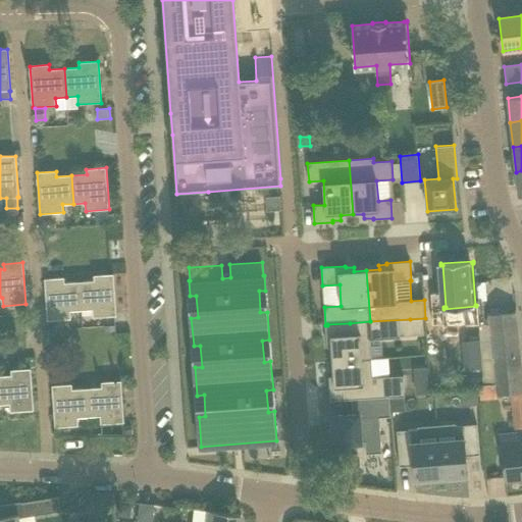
[(94,281),(80,282),(82,310),(93,309),(93,317),(116,316),(113,274),(94,276),(94,281)]
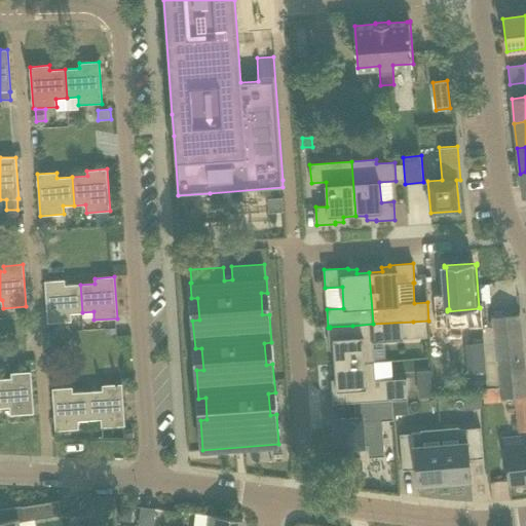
[(71,313),(82,312),(80,285),(65,286),(65,279),(45,282),(48,323),(71,322),(71,313)]
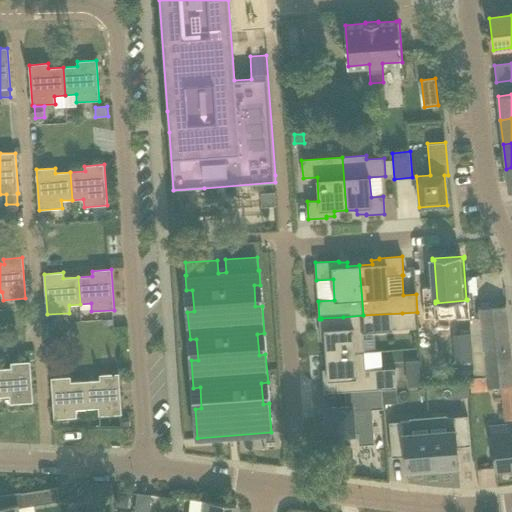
[(26,303),(18,303),(19,312),(27,312),(26,303)]
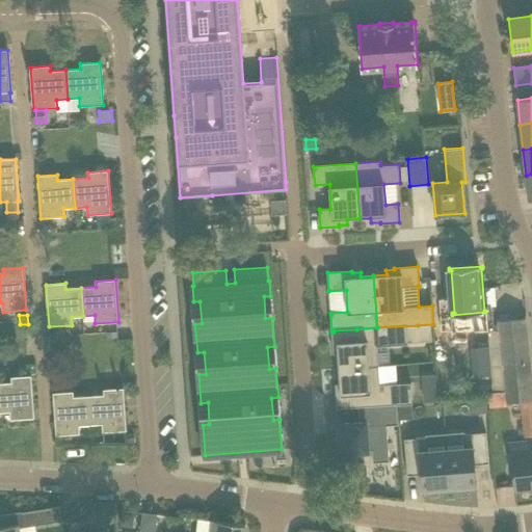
[(521,401),(531,399),(531,384),(526,318),(497,321),(497,324),(487,325),(493,392),(487,393),(488,407),(507,405),(507,402),(521,401)]
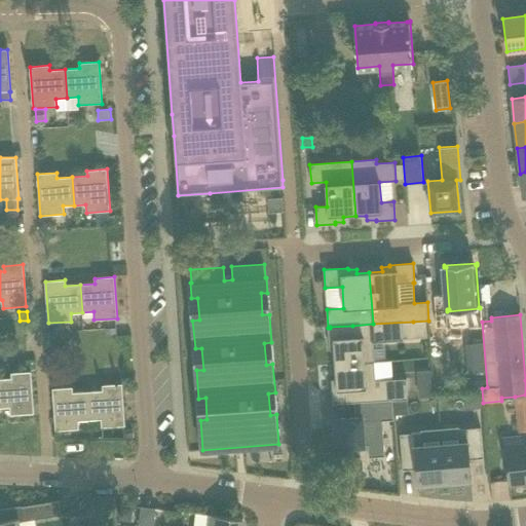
[(403,341),(403,337),(414,336),(413,322),(373,324),(352,326),(353,337),(331,339),(331,349),(334,349),(335,365),(374,362),(373,343),(403,341)]
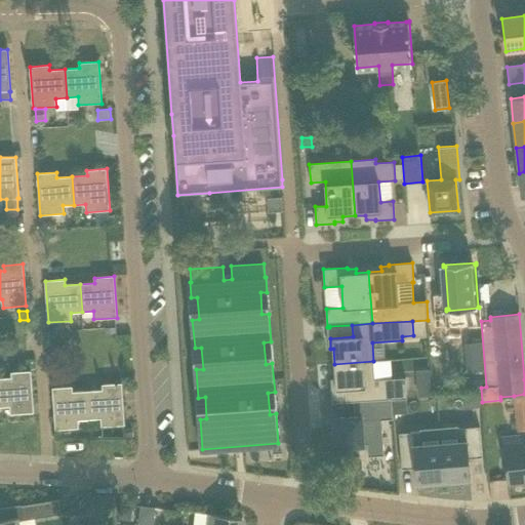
[(356,389),(357,402),(391,400),(406,398),(405,377),(374,379),(373,361),(334,364),(335,378),(332,379),(333,390),(356,389)]
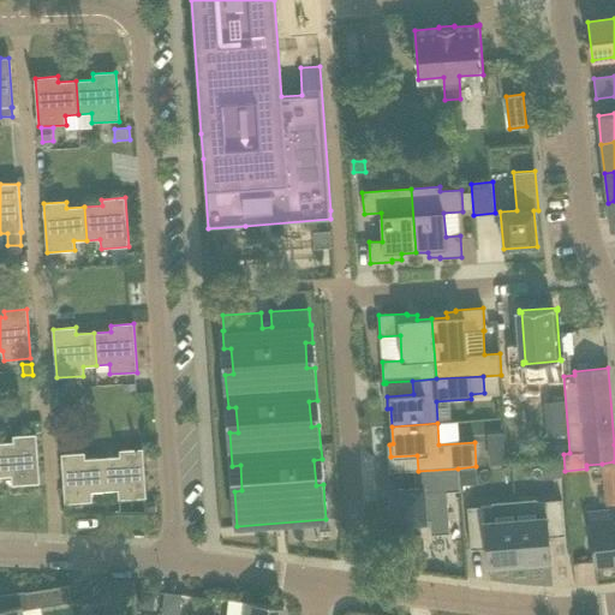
[(549,425),(550,436),(566,435),(565,424),(549,425)]
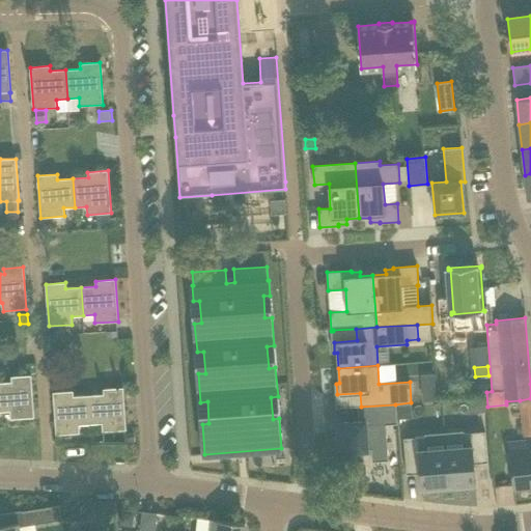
[(65,387),(64,376),(64,374),(52,374),(53,388),(65,387)]
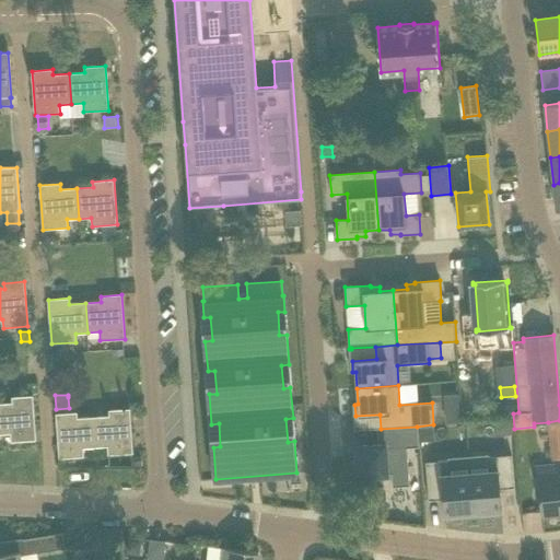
[(12,403),(0,404),(0,433),(10,433),(11,442),(36,440),(33,396),(12,397),(12,403)]
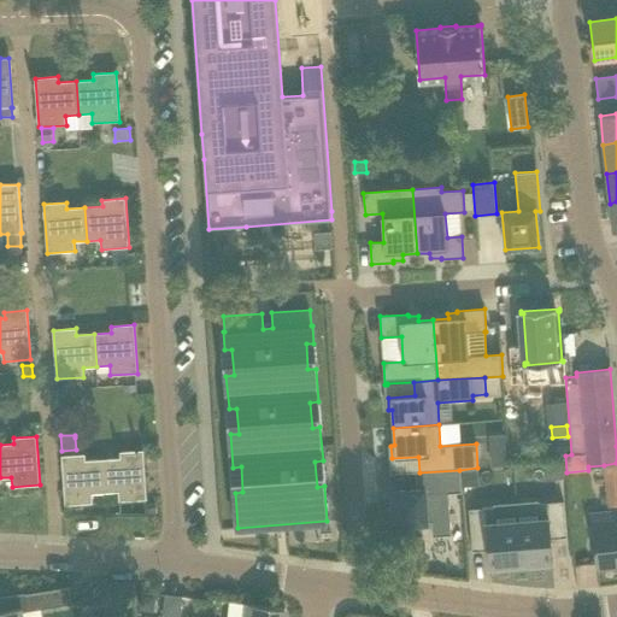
[(505,450),(491,451),(492,466),(506,465),(505,450)]
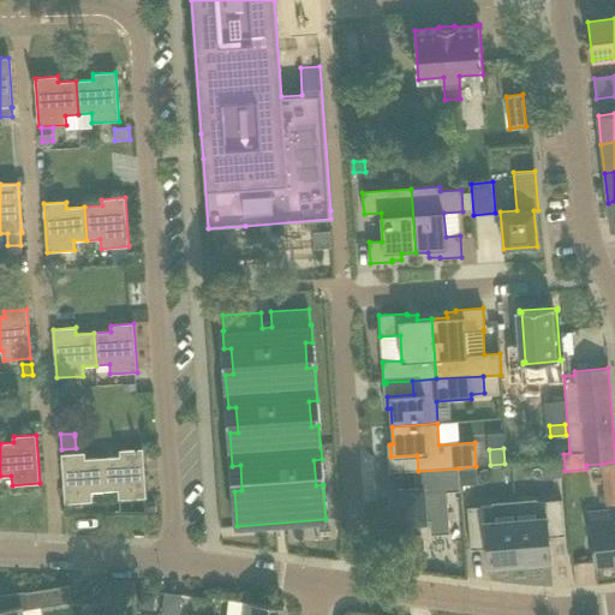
[(120,457),(106,458),(108,491),(118,490),(119,500),(147,497),(143,449),(119,451),(120,457)]
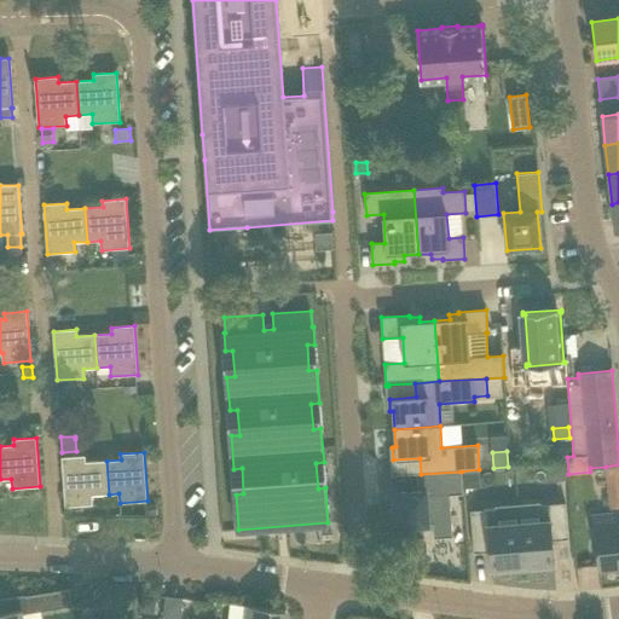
[(109,495),(106,461),(86,462),(85,456),(62,457),(65,507),(93,504),(92,495),(109,495)]
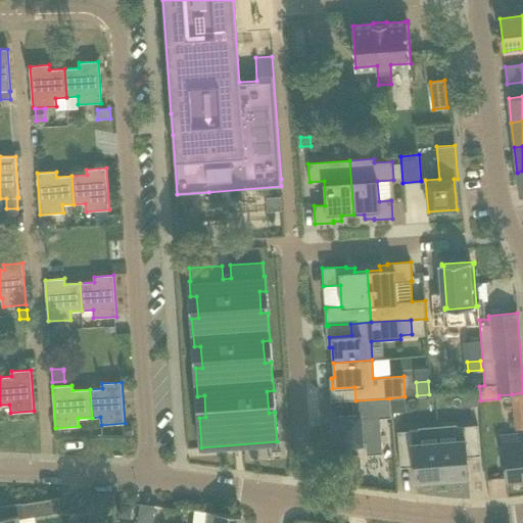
[(469,392),(470,408),(480,407),(479,391),(469,392)]
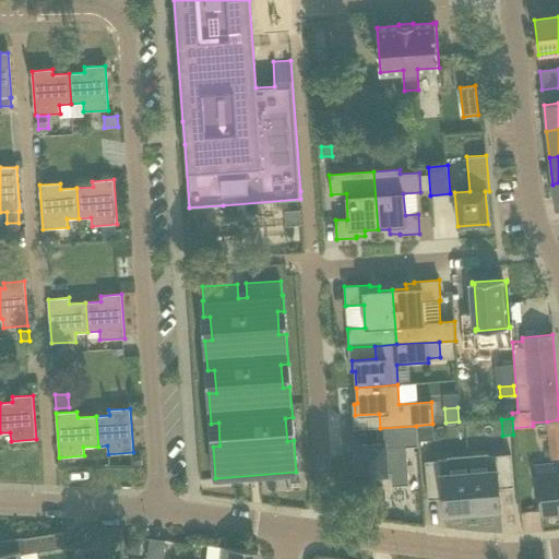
[(558,419),(547,421),(551,459),(558,458),(558,419)]
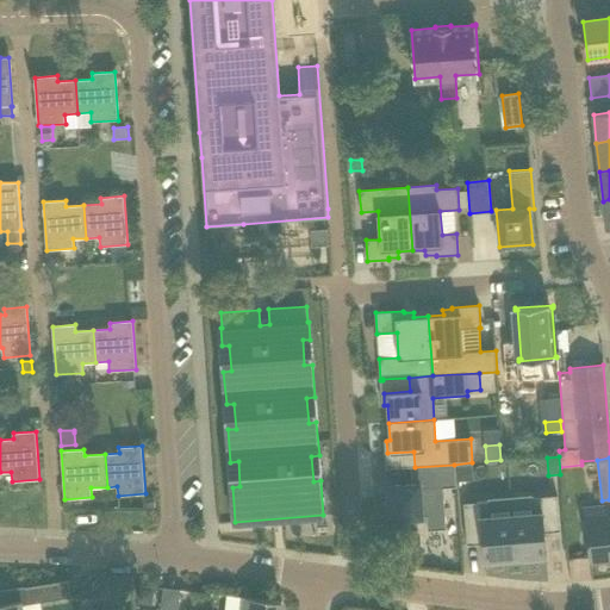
[(472,462),(454,465),(455,480),(473,479),(472,462)]
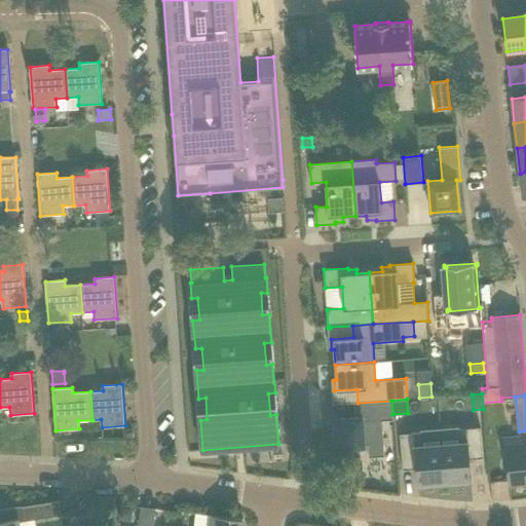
[(357,417),(335,419),(337,448),(368,446),(369,457),(384,456),(382,421),(392,420),(392,414),(391,401),(358,403),(355,403),(357,417)]
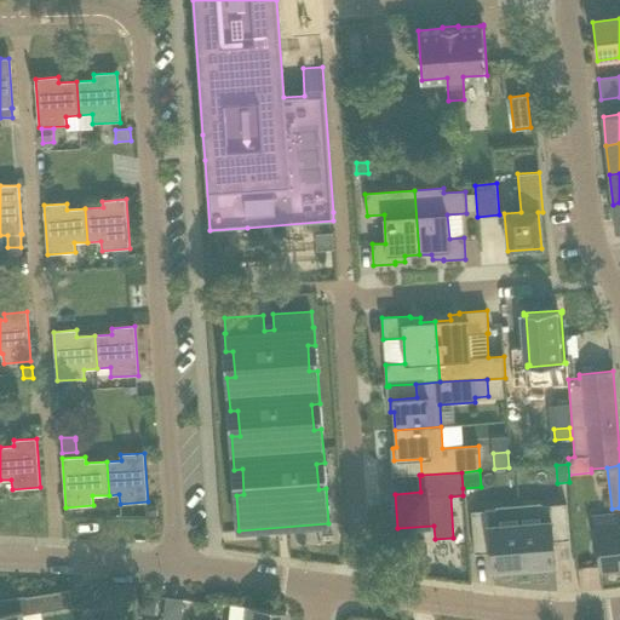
[(158,512),(156,503),(145,504),(147,514),(158,512)]
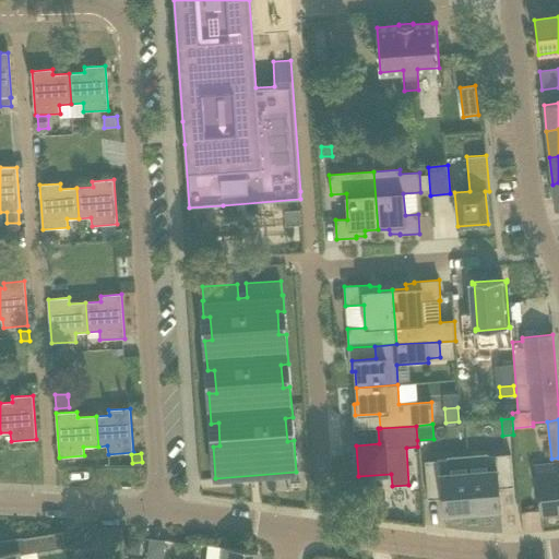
[(489,471),(468,473),(472,513),(500,511),(499,488),(513,487),(511,454),(488,456),(489,471)]
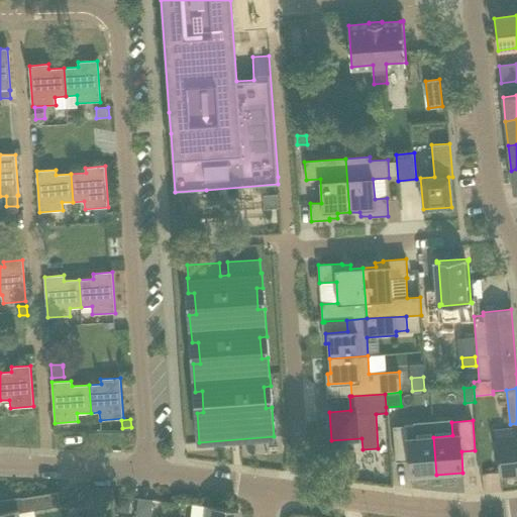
[(436,475),(433,437),(415,438),(414,424),(393,426),(396,461),(409,460),(410,477),(436,475)]
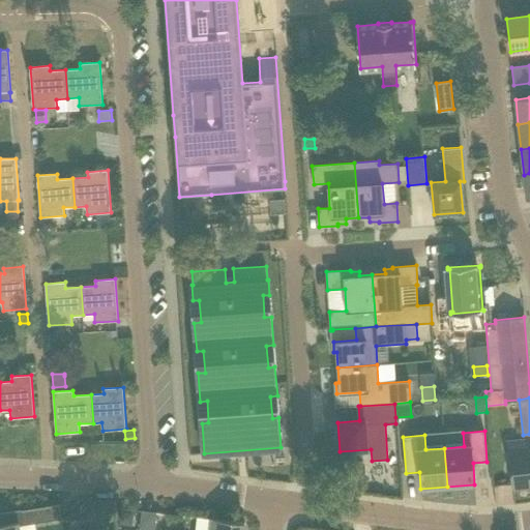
[(529,450),(529,440),(508,442),(510,455),(508,455),(512,488),(529,486),(529,450)]
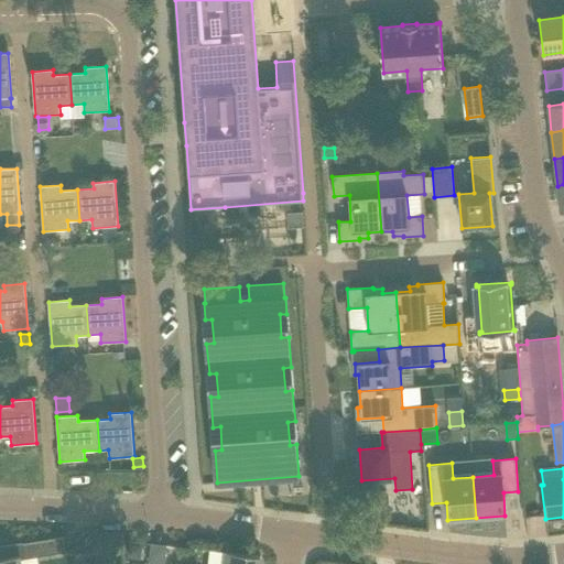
[(377,508),(378,520),(390,519),(389,511),(384,507),(377,508)]
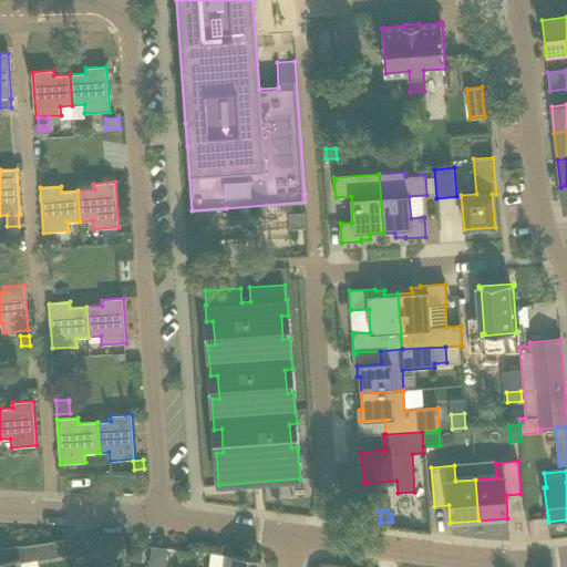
[(124,555),(117,538),(103,544),(110,560),(124,555)]
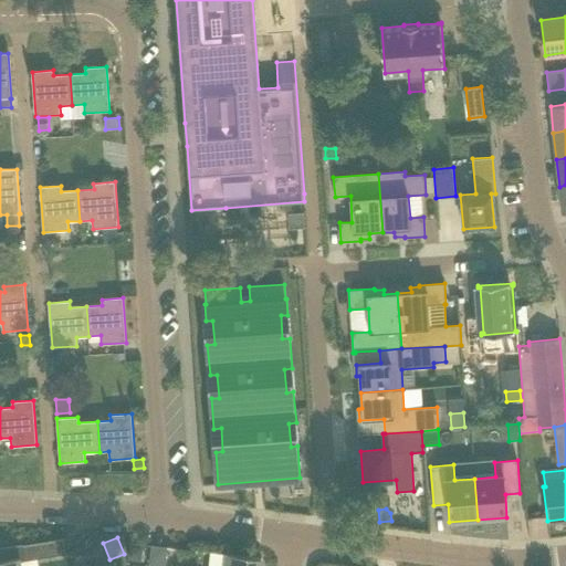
[(20,565),(20,562),(66,554),(63,540),(23,546),(22,545),(0,547),(0,565),(20,565)]
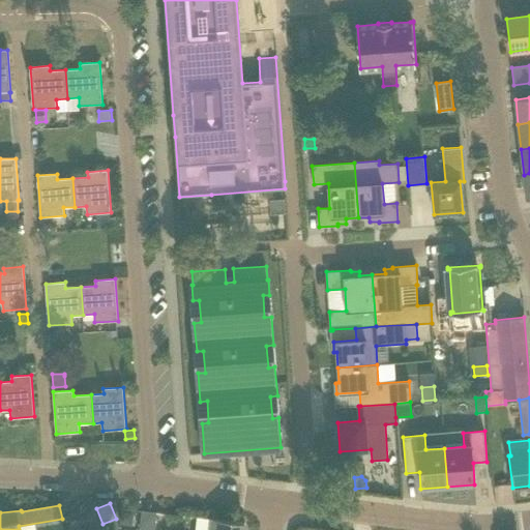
[(142,511),(139,529),(154,529),(156,512),(142,511)]
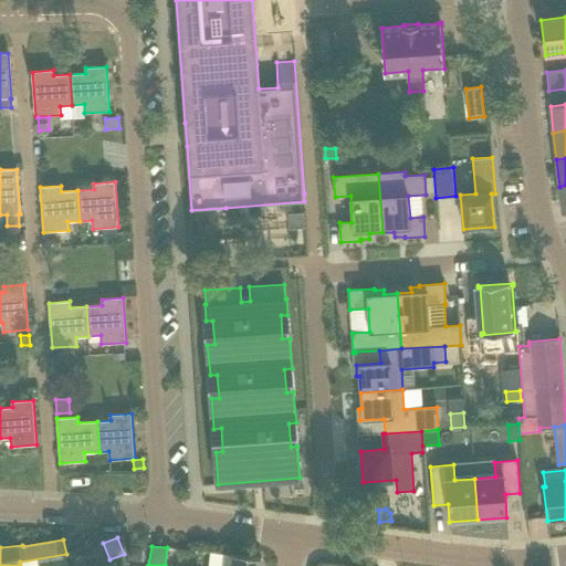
[(260,565),(261,558),(251,557),(251,555),(247,555),(247,556),(228,555),(227,565),(260,565)]
